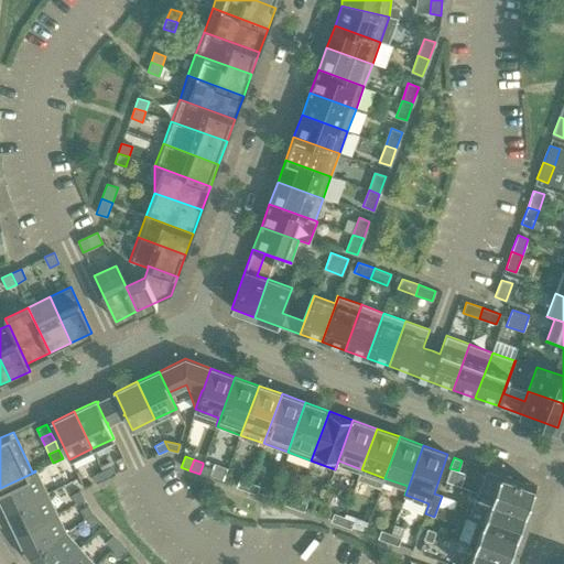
[(203,465),(199,474),(209,477),(213,468),(203,465)]
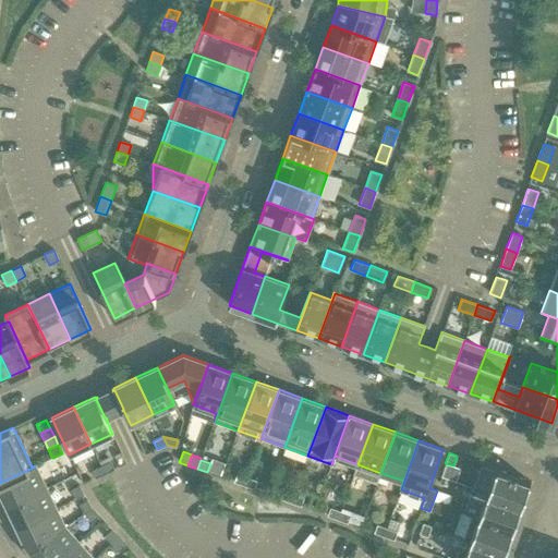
[(110,461),(101,465),(105,474),(114,470),(110,461)]
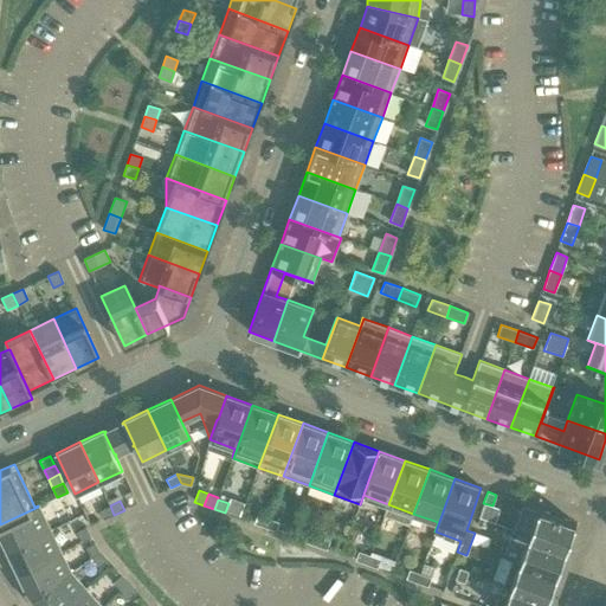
[(522,504),(513,530),(566,549),(575,523),(522,504)]
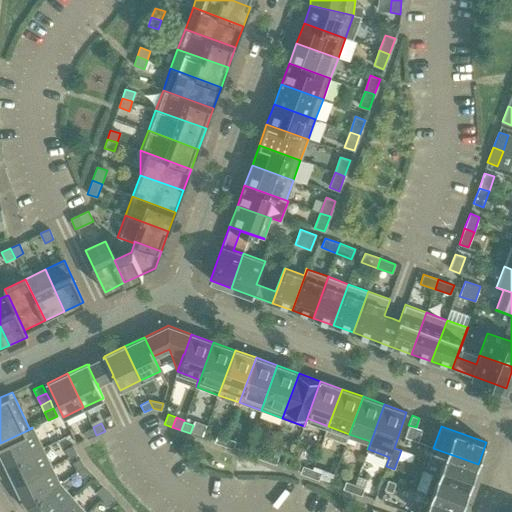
[(96,435),(93,427),(84,432),(87,439),(96,435)]
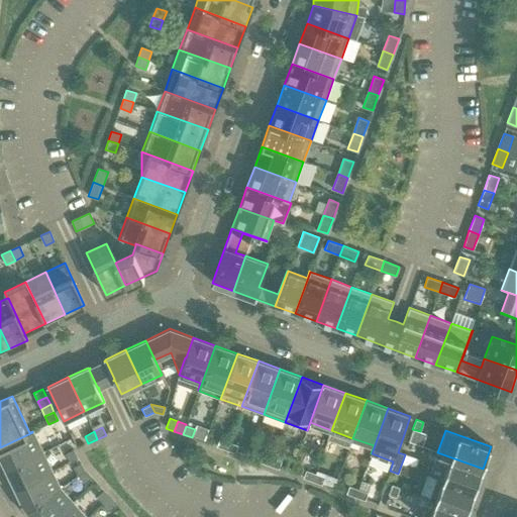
[(0,456),(6,469),(42,451),(32,432),(0,447),(0,456)]
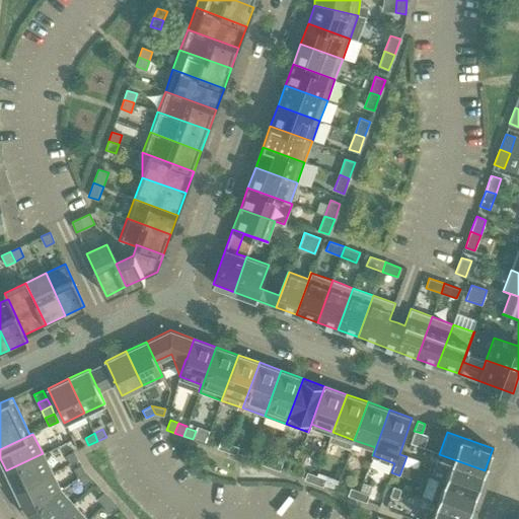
[(420,437),(414,434),(411,442),(418,445),(419,442),(420,437)]
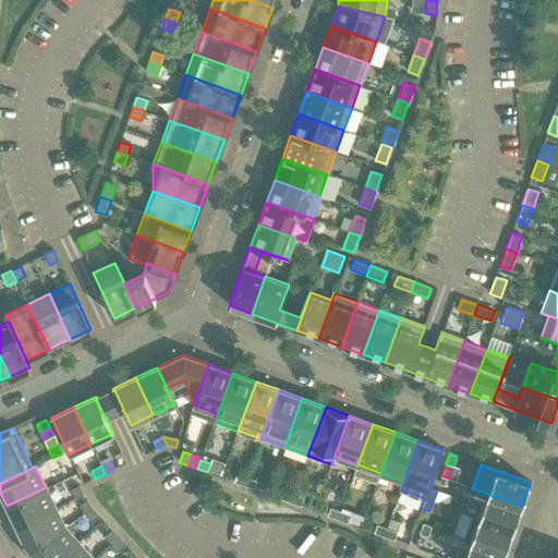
[(233,482),(244,485),(246,477),(237,473),(233,482)]
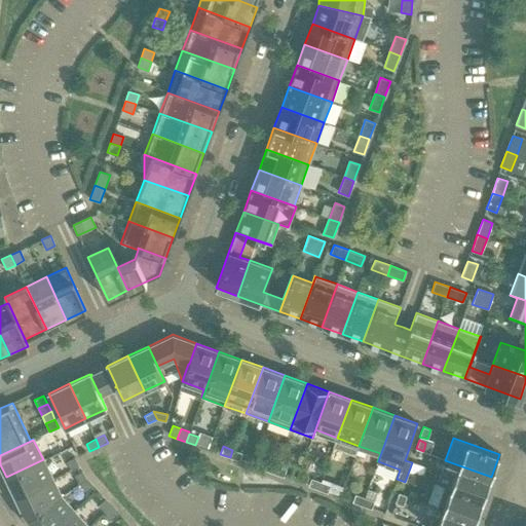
[(232,450),(230,457),(239,461),(242,453),(232,450)]
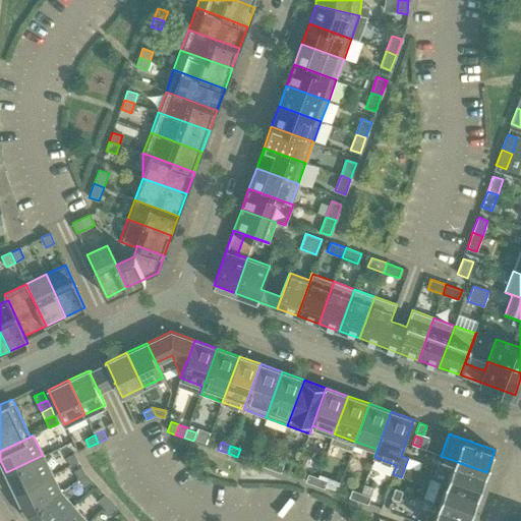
[(78,463),(73,454),(66,457),(70,466),(78,463)]
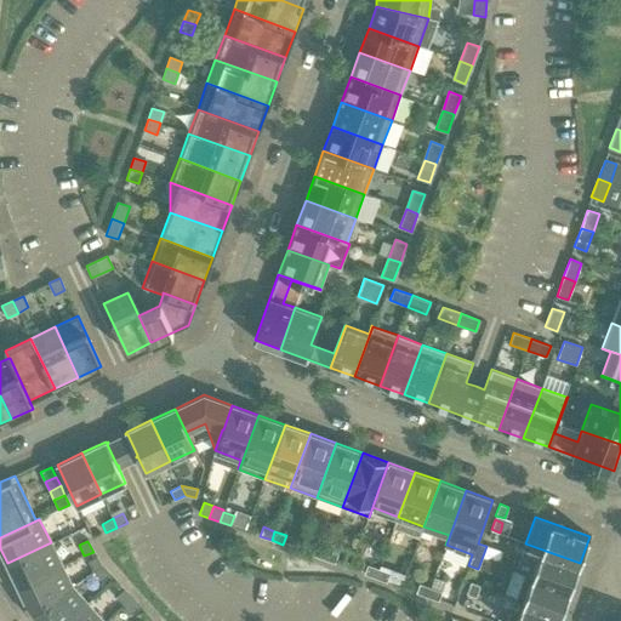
[(7,563),(18,587),(62,567),(51,542),(7,563)]
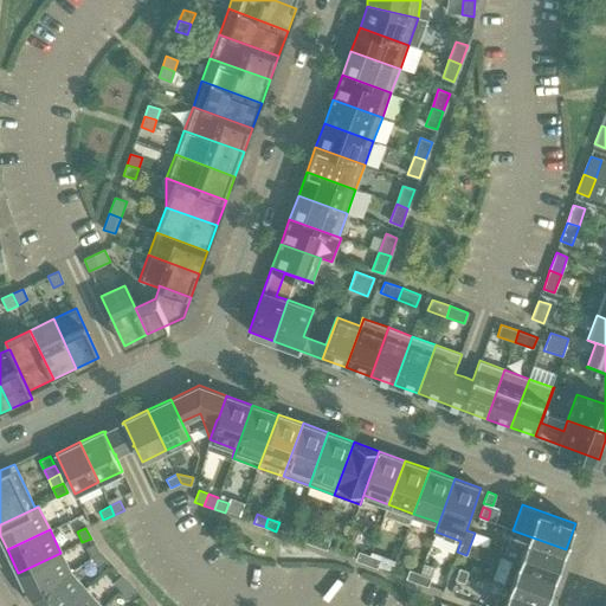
[(513,530),(503,555),(556,575),(566,549),(513,530)]
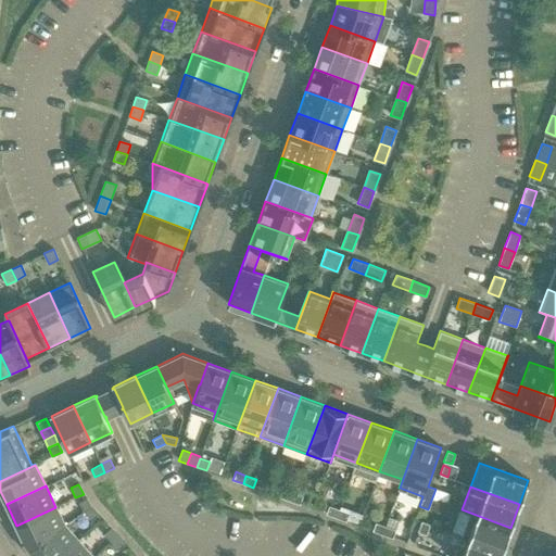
[(279,497),(289,501),(292,492),(282,489),(279,497)]
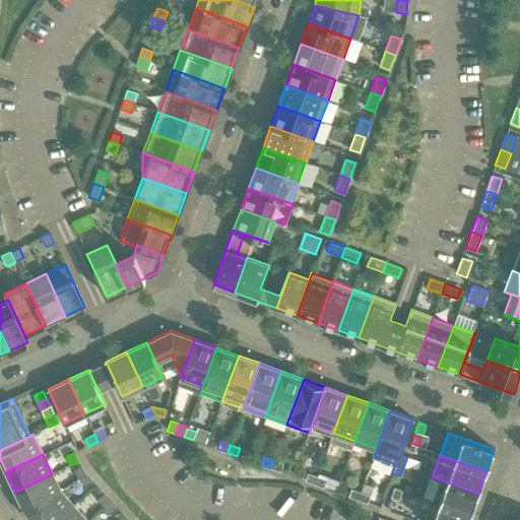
[(273,460),(270,468),(280,471),(282,464),(273,460)]
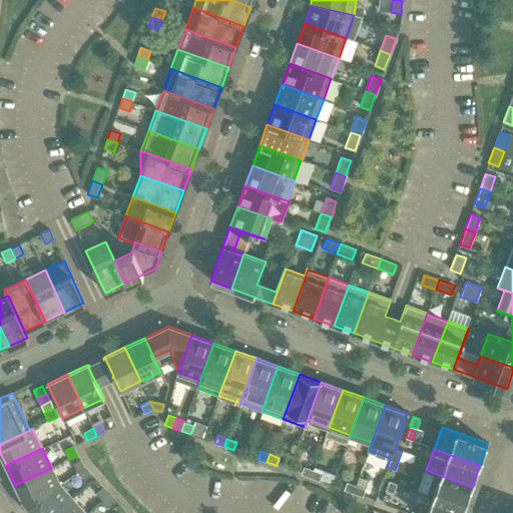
[(72,464),(77,472),(84,468),(79,460),(72,464)]
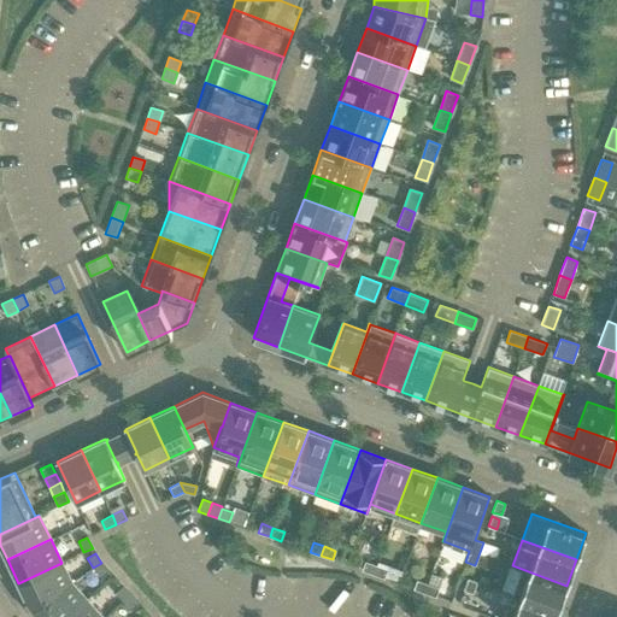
[(362,570),(372,575),(376,565),(365,562),(362,570)]
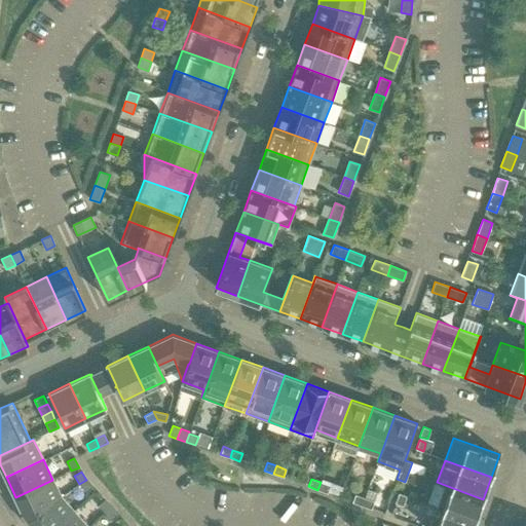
[(22,512),(26,520),(61,496),(52,480),(15,497),(23,512),(22,512)]
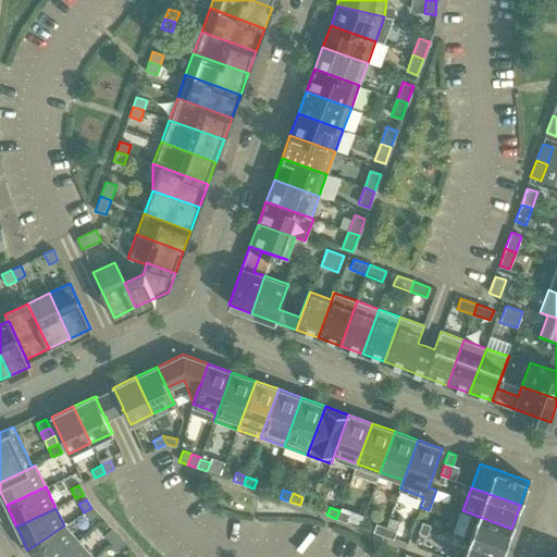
[(91,508),(84,512),(91,521),(98,516),(91,508)]
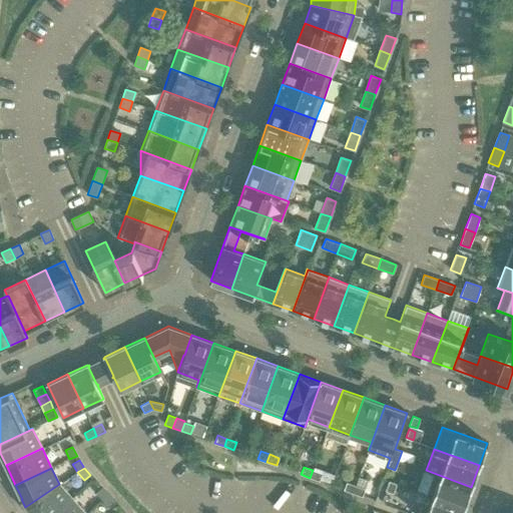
[(313,470),(310,478),(319,481),(322,473),(313,470)]
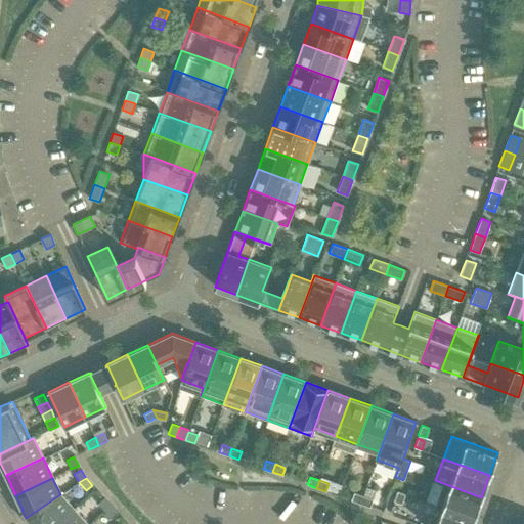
[(442,484),(435,506),(473,519),(481,497),(435,480),(435,481),(442,484)]
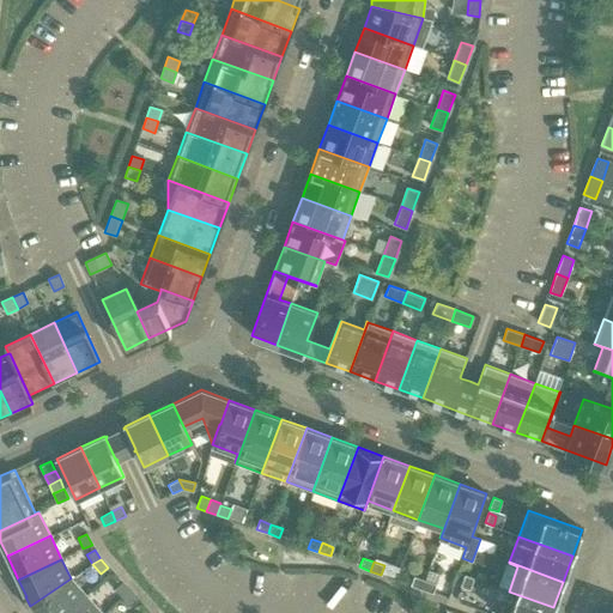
[(465,575),(461,587),(469,589),(474,578),(465,575)]
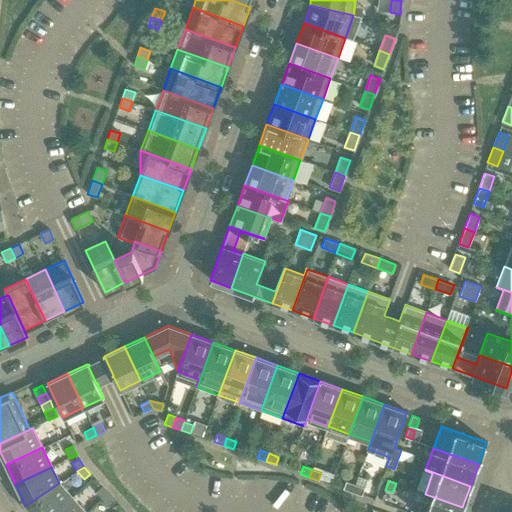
[(343,489),(352,492),(355,485),(346,481),(343,489)]
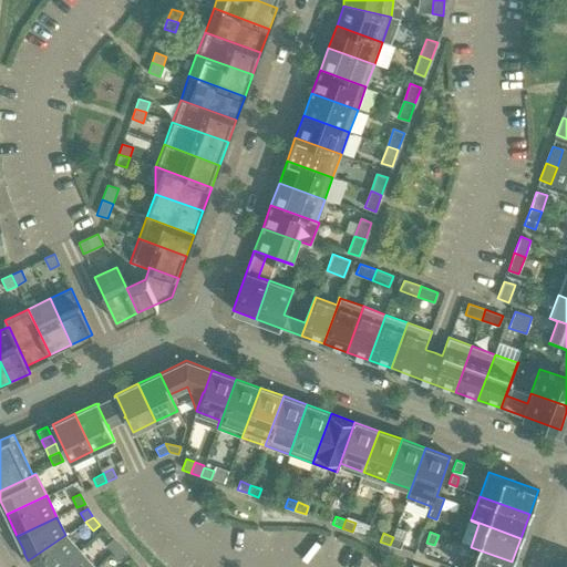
[(60,566),(79,550),(65,535),(28,560),(32,566),(60,566)]
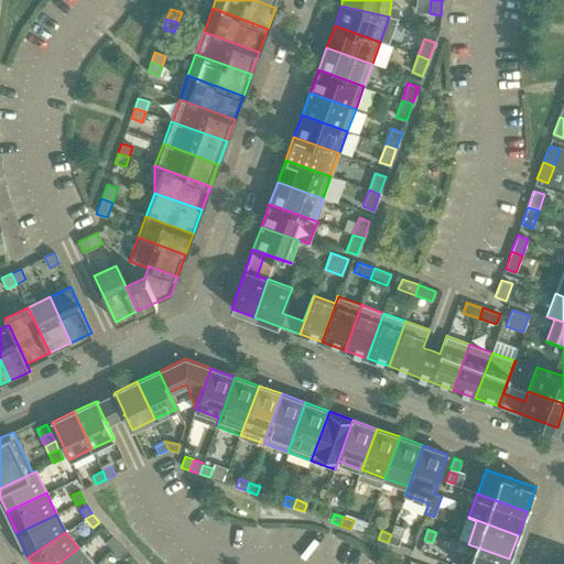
[(391,534),(388,542),(398,546),(401,538),(391,534)]
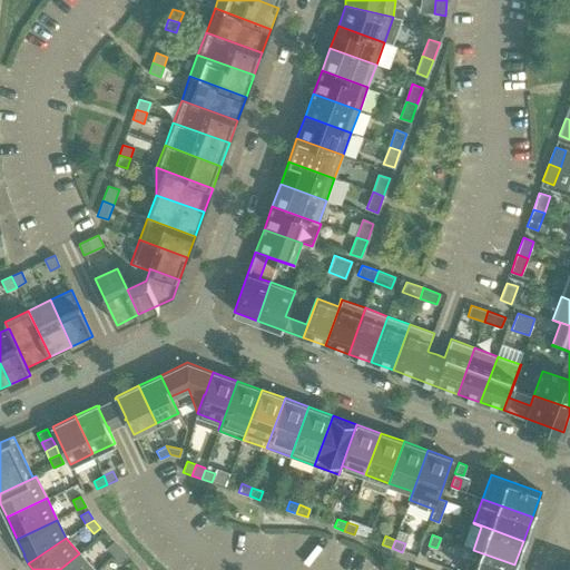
[(107,548),(114,556),(120,550),(112,542),(107,548)]
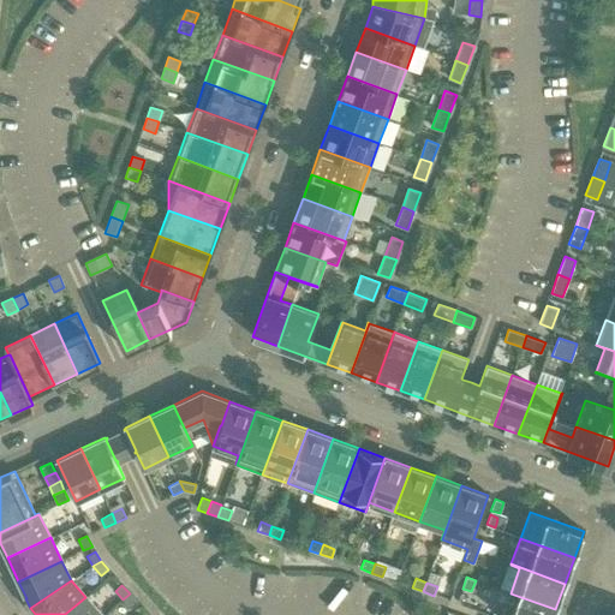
[(130,593),(123,599),(131,608),(138,602),(130,593)]
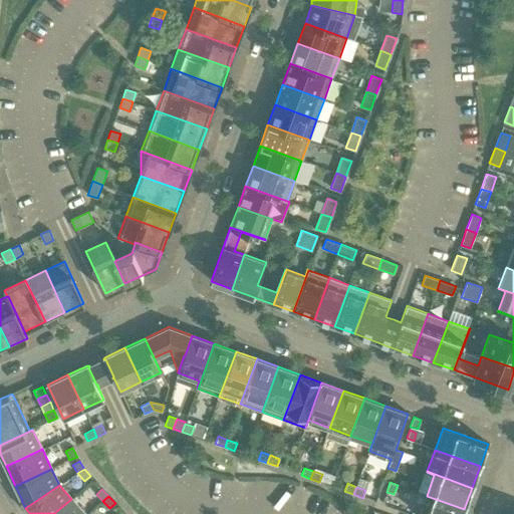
[(462,513),(464,509),(427,496),(419,513),(462,513)]
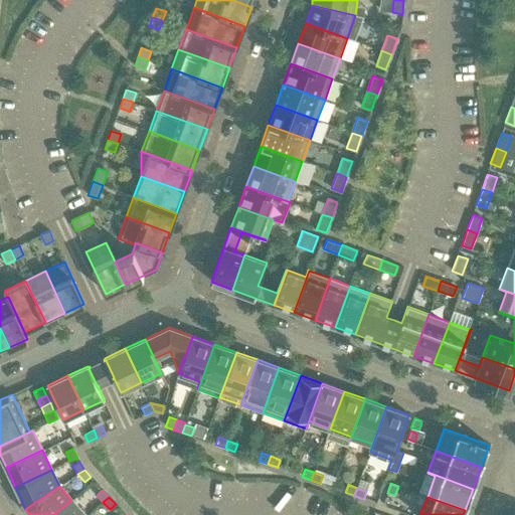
[(54,514),(84,514),(71,500),(54,514)]
